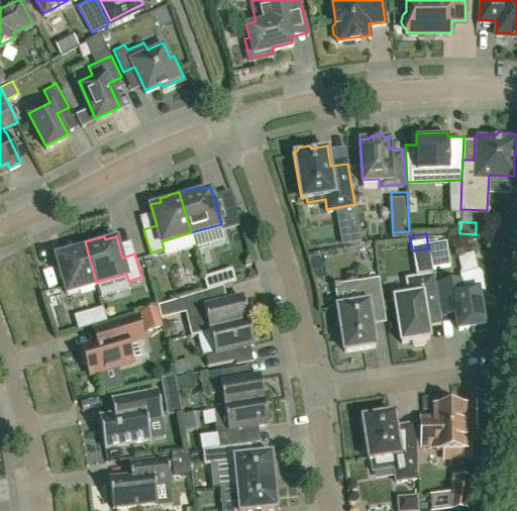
[(444,238),(427,241),(428,248),(431,265),(448,262),(444,238)]
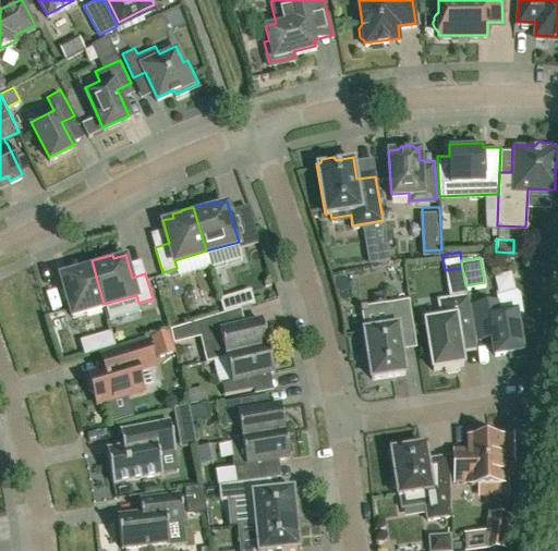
[(72,314),(104,304),(92,260),(79,264),(80,265),(70,267),(72,270),(60,273),(72,314)]
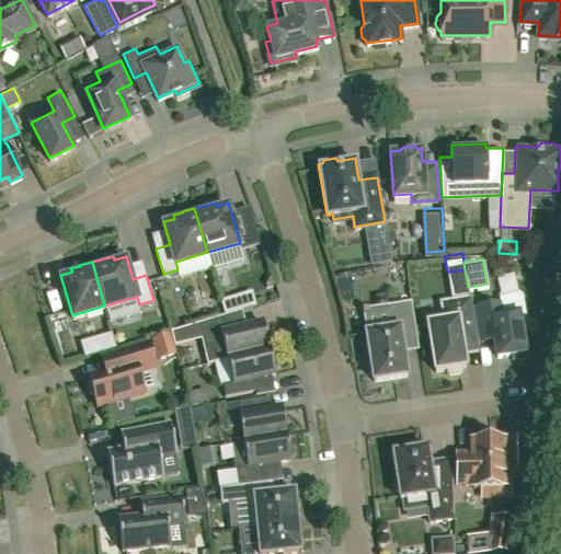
[(500,300),(476,304),(481,341),(494,338),(496,354),(510,353),(511,356),(528,354),(525,332),(521,332),(517,311),(526,310),(523,290),(518,287),(499,290),(500,300)]
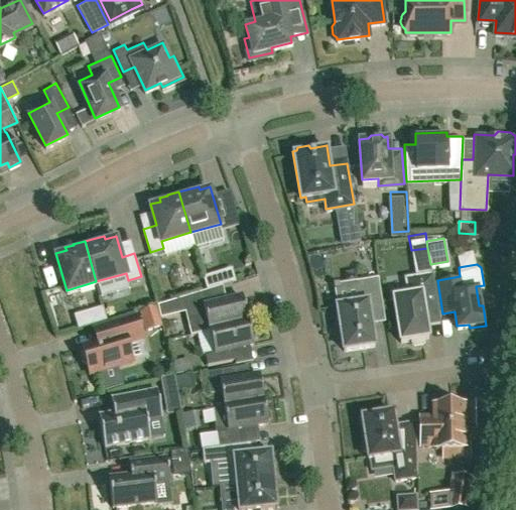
[(207,287),(232,279),(228,266),(203,273),(207,287)]
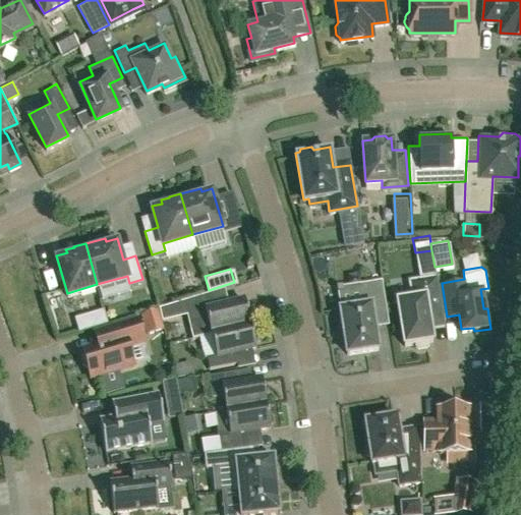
[(432,338),(430,328),(445,325),(442,307),(437,275),(410,279),(413,295),(397,298),(404,342),(414,341),(415,343),(417,345),(427,344),(429,341),(428,339),(432,338)]
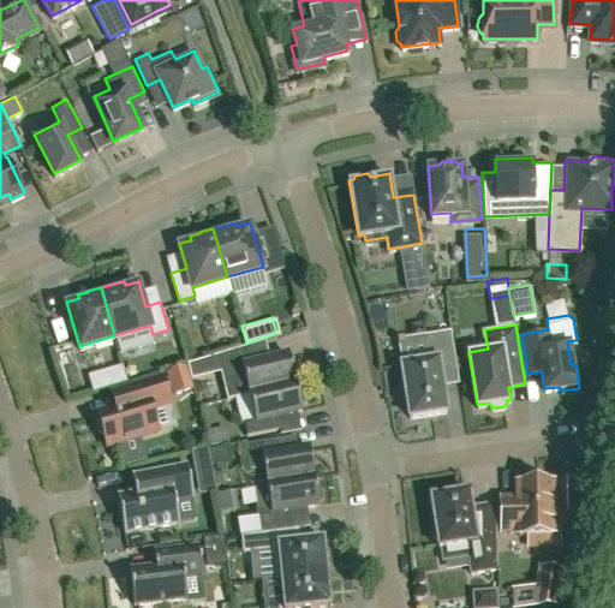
[(446,409),(442,382),(439,358),(455,356),(451,327),(425,331),(430,358),(401,362),(405,382),(404,382),(406,394),(410,415),(446,409)]
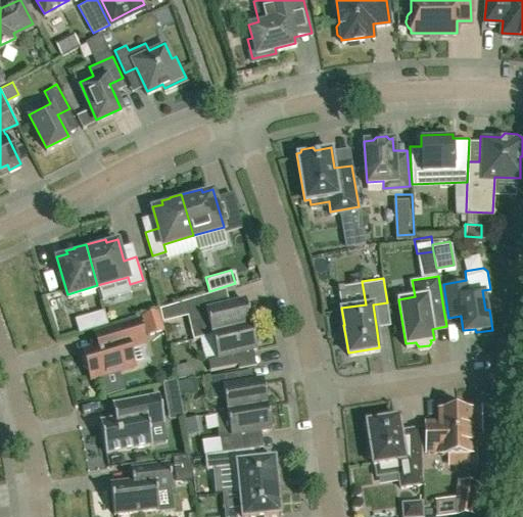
[(199,335),(203,334),(203,333),(250,322),(249,315),(251,311),(249,302),(245,300),(245,298),(211,307),(207,291),(184,298),(189,321),(192,336),(199,335)]
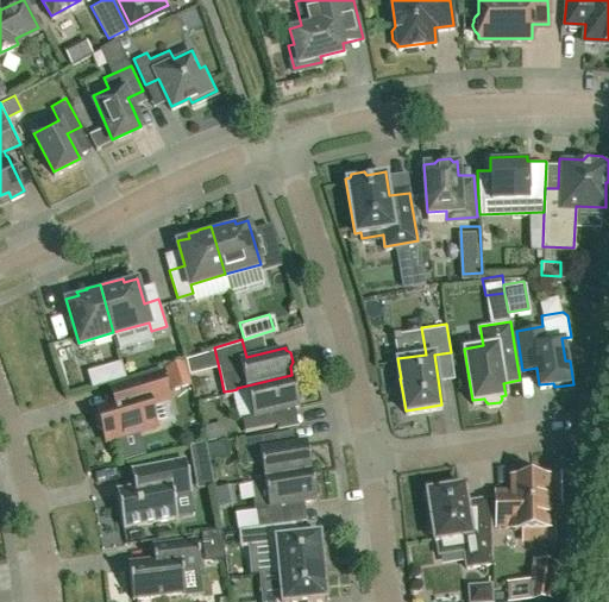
[(121,358),(92,367),(96,383),(126,375),(121,358)]
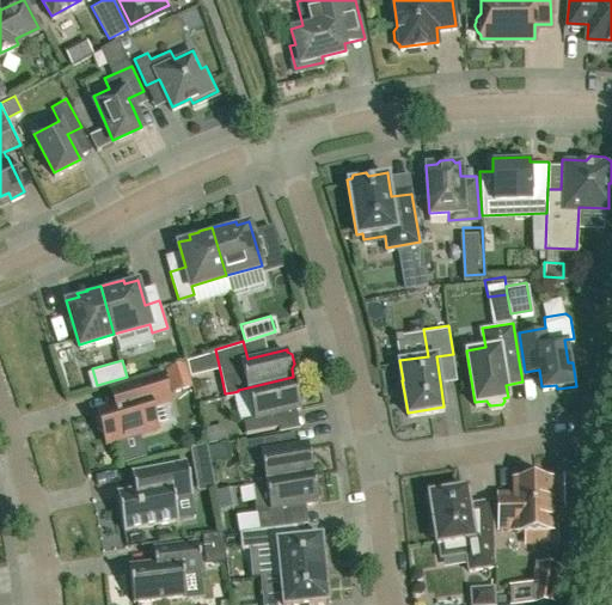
[(161,371),(110,386),(115,402),(96,408),(97,410),(95,416),(97,426),(102,428),(106,441),(157,426),(151,405),(170,399),(161,371)]
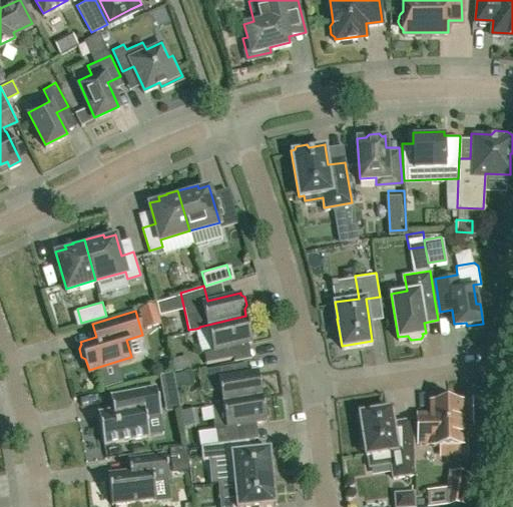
[(245,316),(199,327),(199,328),(195,329),(200,350),(203,350),(205,360),(232,355),(230,345),(251,340),(250,338),(253,334),(251,326),(247,324),(245,316)]
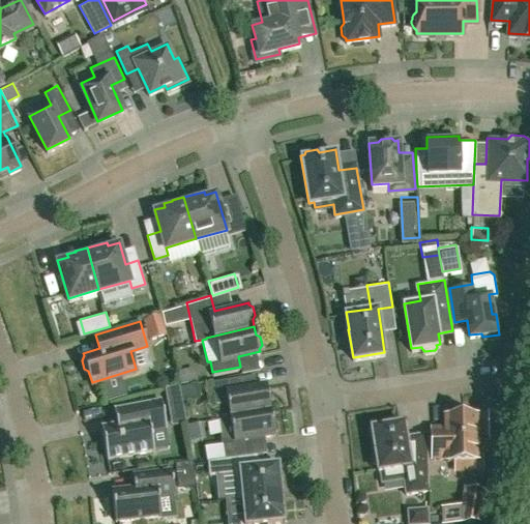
[(373,355),(375,372),(398,369),(395,352),(373,355)]
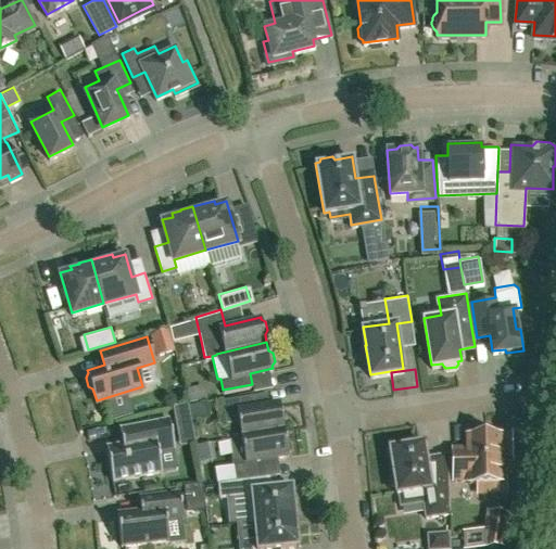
[(241,434),(283,428),(279,401),(250,407),(248,394),(222,398),(225,421),(238,419),(241,434)]
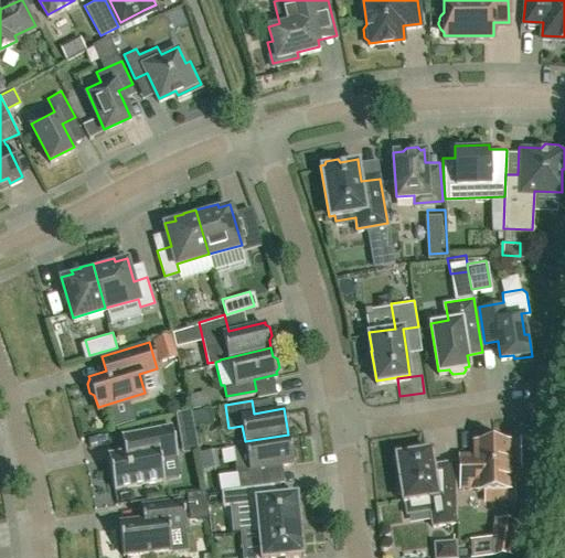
[(170,424),(120,433),(124,450),(109,453),(108,452),(107,453),(114,486),(163,476),(160,455),(176,452),(177,452),(171,424),(170,424)]
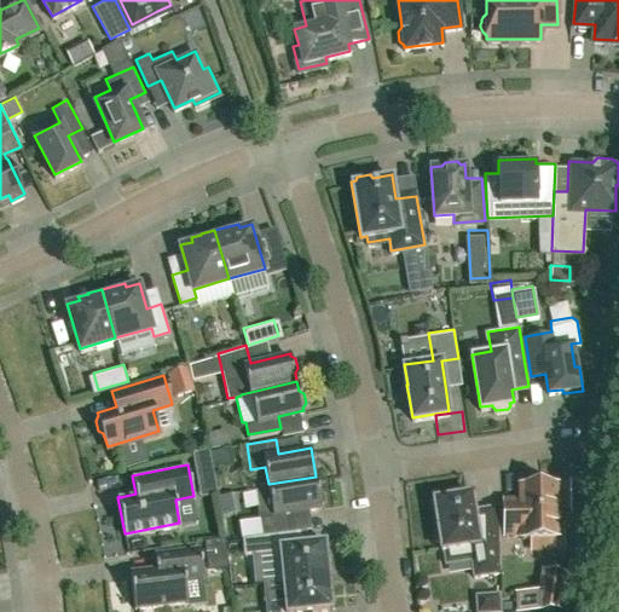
[(261,533),(290,530),(287,511),(320,506),(320,502),(323,497),(322,490),(318,486),(316,477),(268,484),(271,502),(256,504),(261,533)]
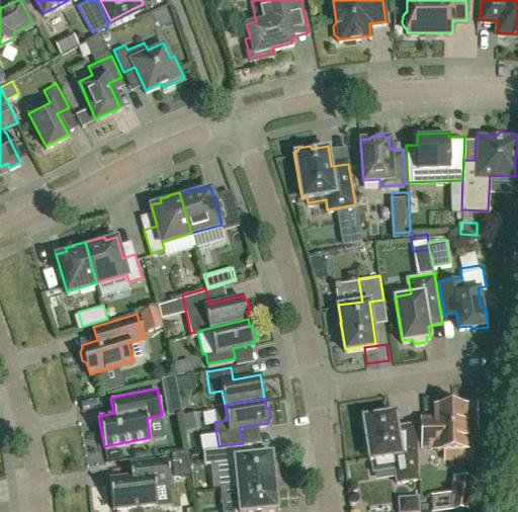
[(435,416),(422,416),(422,445),(436,445),(436,447),(444,447),(458,447),(465,443),(465,435),(465,423),(476,423),(475,400),(468,400),(455,401),(455,405),(443,405),(435,405),(435,416)]
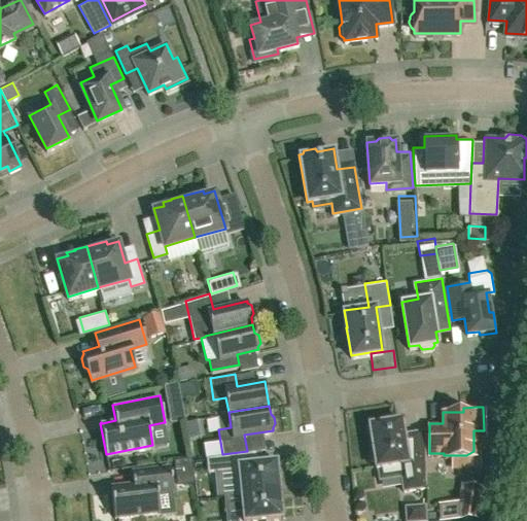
[(402,488),(426,485),(425,427),(402,430),(401,418),(387,420),(384,418),(377,419),(374,422),(369,423),(372,446),(370,449),(371,457),(375,460),(376,466),(398,463),(402,488)]
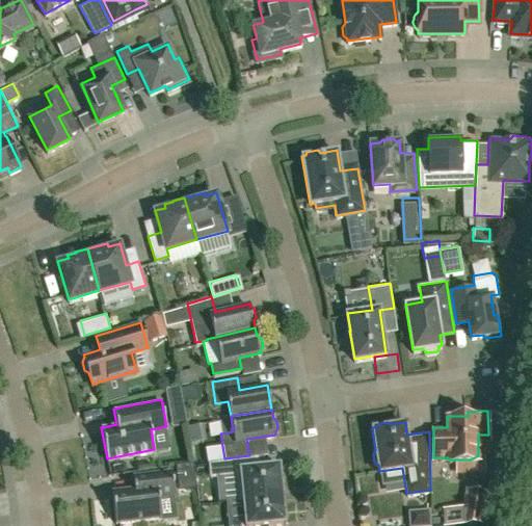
[(170,447),(171,428),(160,428),(159,447),(170,447)]
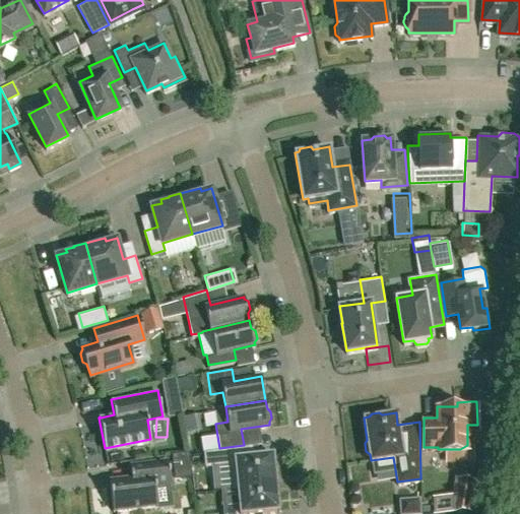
[(232,487),(276,482),(275,471),(275,472),(273,454),(273,453),(272,453),(257,455),(256,443),(244,445),(219,448),(209,449),(211,463),(230,462),(232,487)]
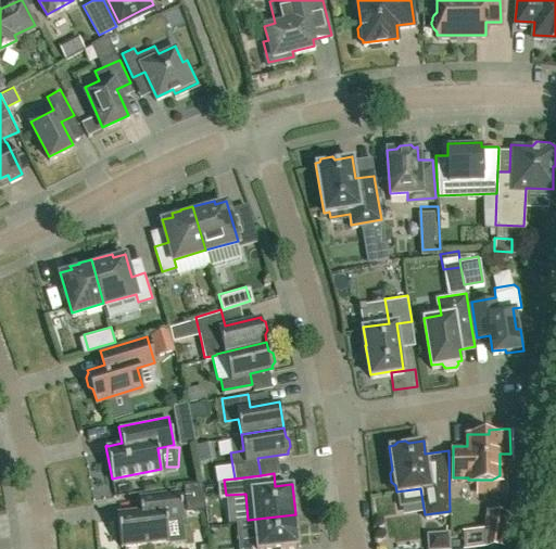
[(182,511),(179,489),(140,495),(141,510),(117,512),(121,543),(168,537),(165,513),(182,511)]
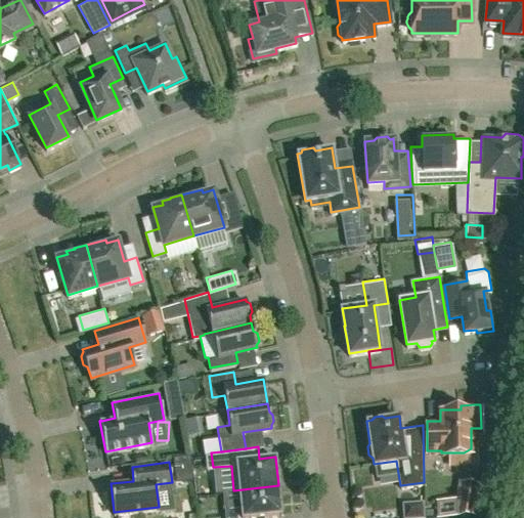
[(455,495),(435,497),(436,514),(452,513),(474,513),(479,482),(457,478),(455,495)]
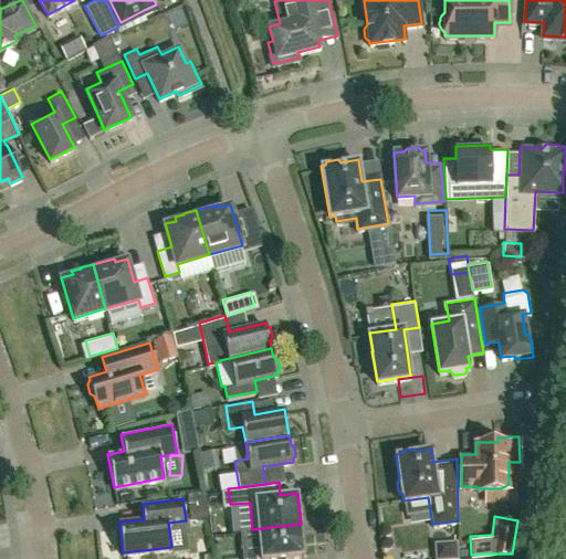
[(301,524),(252,529),(259,529),(261,554),(244,556),(244,558),(286,558),(286,556),(302,555),(304,555),(304,554),(303,554),(301,534),(302,534),(301,524)]
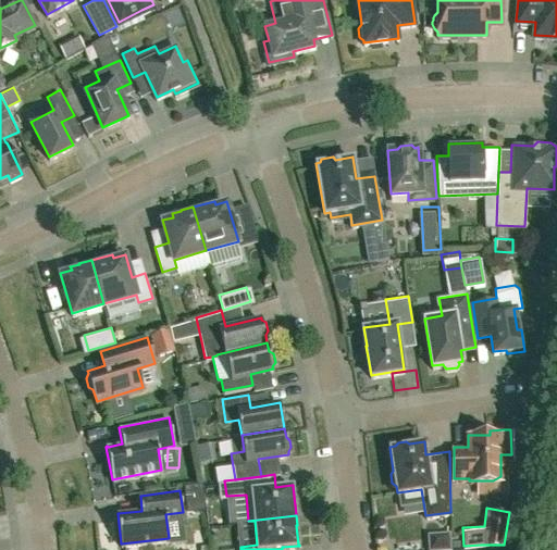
[(449,530),(428,533),(429,549),(450,548),(449,530)]
